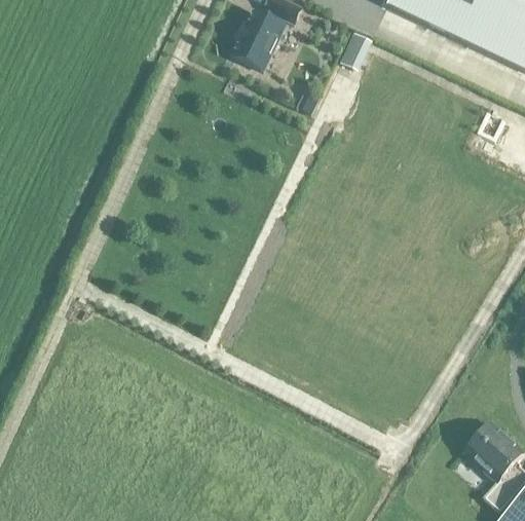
[(270,0),(265,10),(268,11),(265,16),(252,10),(244,26),(241,25),(235,38),(237,39),(230,54),(260,69),(282,25),(279,24),(282,19),(291,23),(298,8),(283,0),(270,0)]
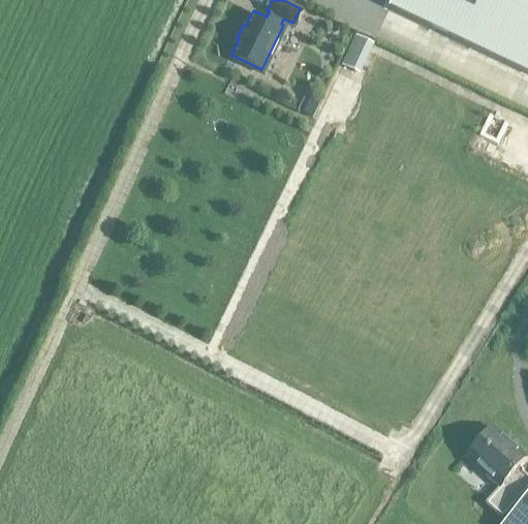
[(393,0),(392,4),(527,68),(527,0),(393,0)]
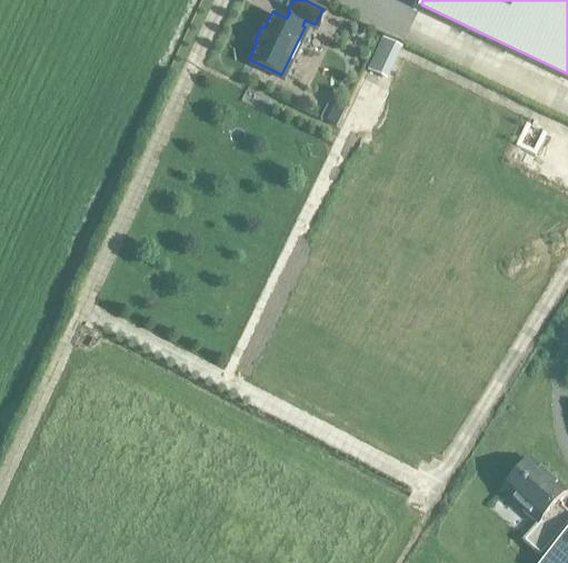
[(389,72),(404,41),(381,31),(367,63),(389,72)]
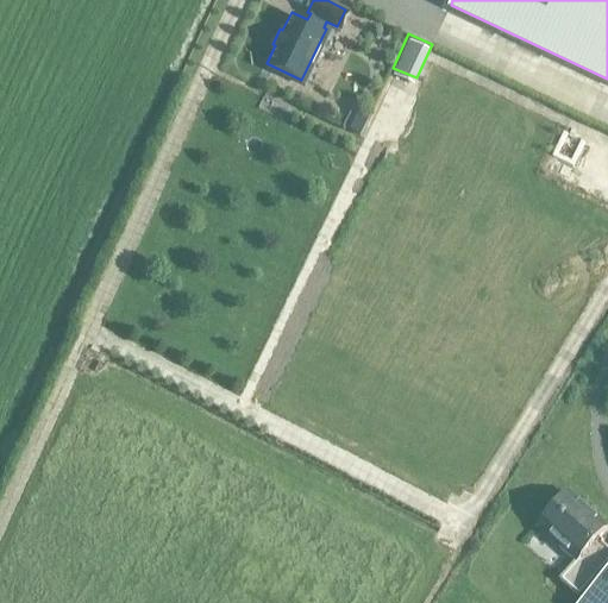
[(559,571),(578,588),(607,552),(607,541),(597,532),(607,521),(568,485),(537,519),(575,553),(559,571)]
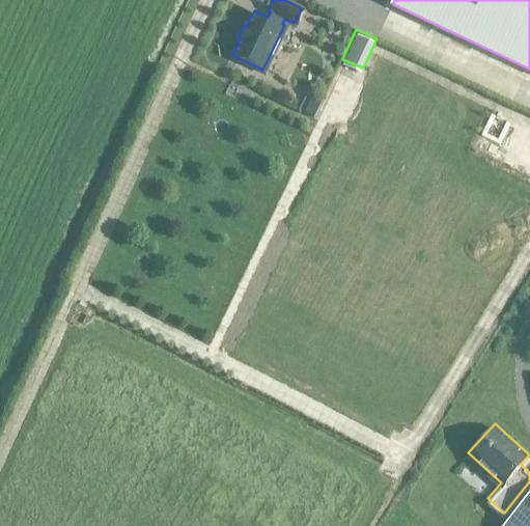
[(529,525),(529,496),(503,525),(529,525)]
